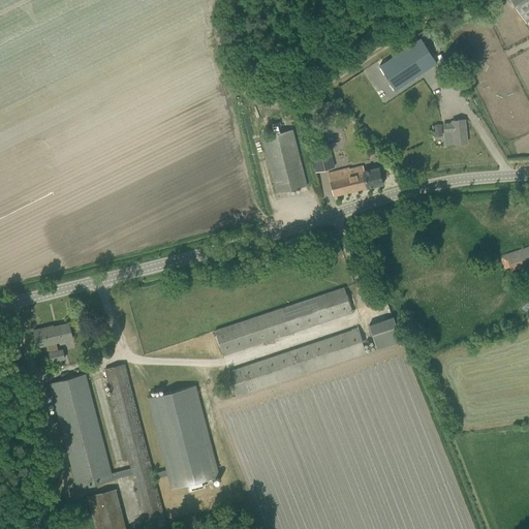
[(528,21),(528,0),(510,0),(526,23),(528,21)]
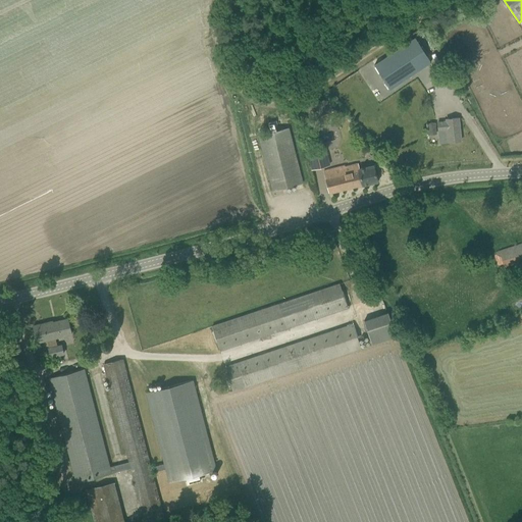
[(375,65),(392,89),(431,63),(415,39),(375,65)]
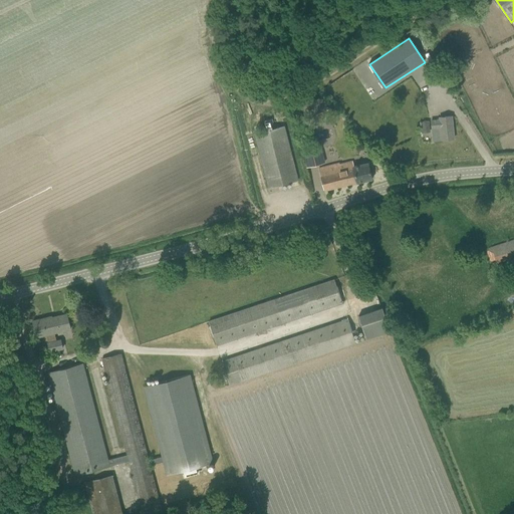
[(431,120),(432,130),(434,142),(454,139),(452,115),(440,117),(440,119),(431,120)]
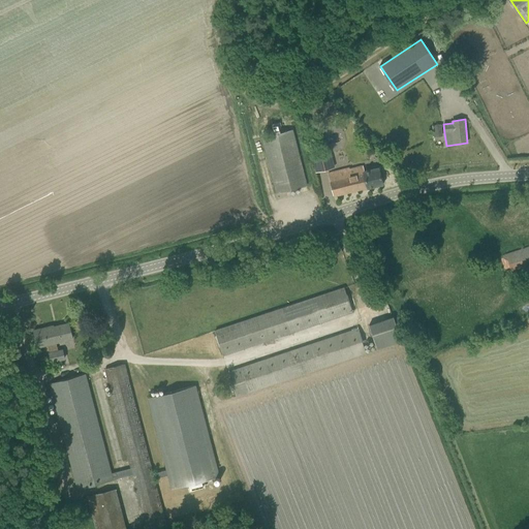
[(275,193),(307,186),(294,129),(281,131),(279,124),(273,125),(275,133),(262,135),(275,193)]
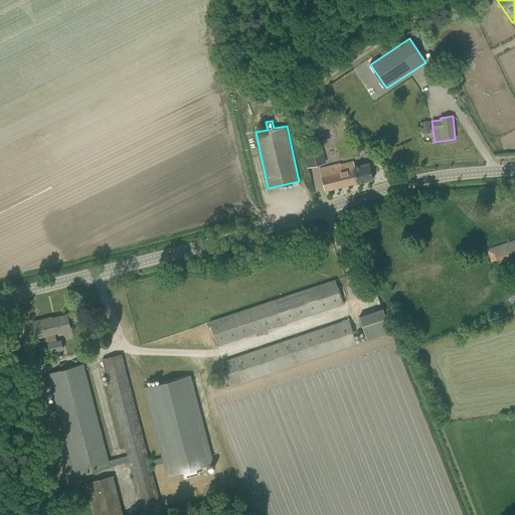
[(306,155),(309,167),(336,160),(333,148),(306,155)]
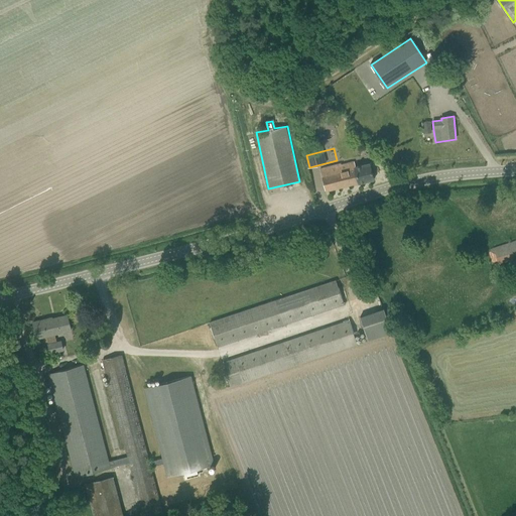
[(320,169),(326,191),(358,183),(373,179),(369,164),(355,167),(354,162),(342,165),(342,164),(320,169)]
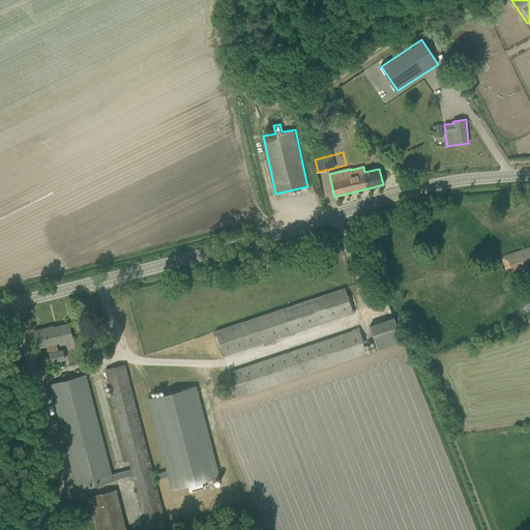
[(322,248),(326,259),(344,253),(340,242),(322,248)]
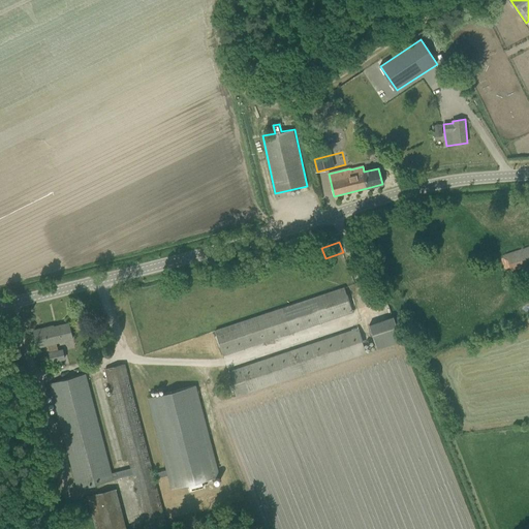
[(528,247),(506,255),(505,255),(509,269),(528,261),(528,247)]
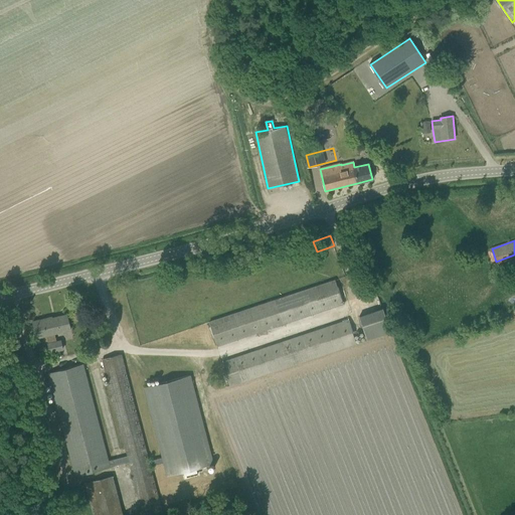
[(216,344),(344,305),(337,280),(209,319),(216,344)]
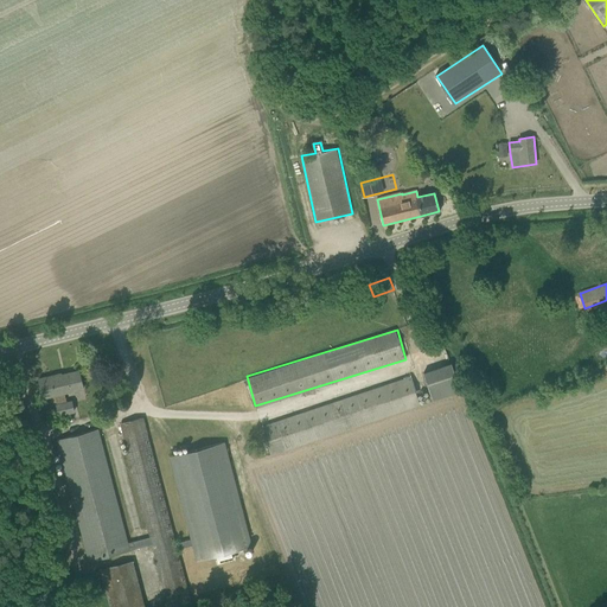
[(461,391),(453,362),(425,371),(433,400),(461,391)]
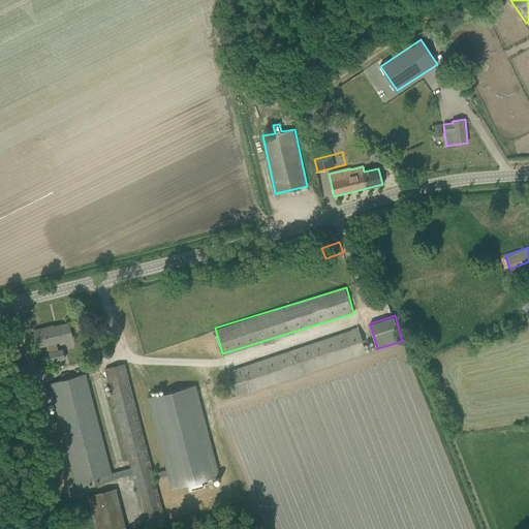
[(44,329),(34,331),(38,347),(48,345),(50,353),(52,362),(64,359),(62,350),(58,351),(56,343),(72,339),(69,323),(44,330),(44,329)]
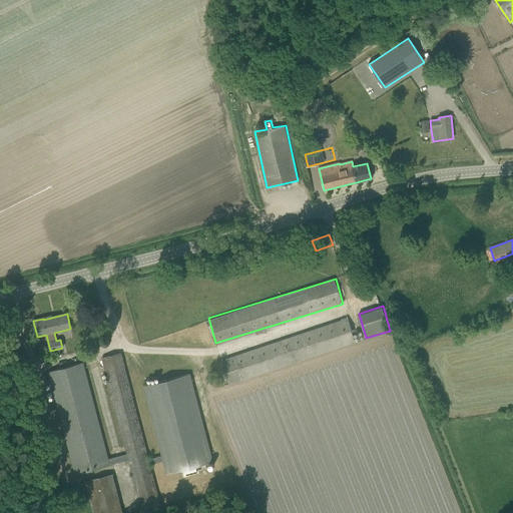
[(229,385),(355,343),(347,319),(221,361),(229,385)]
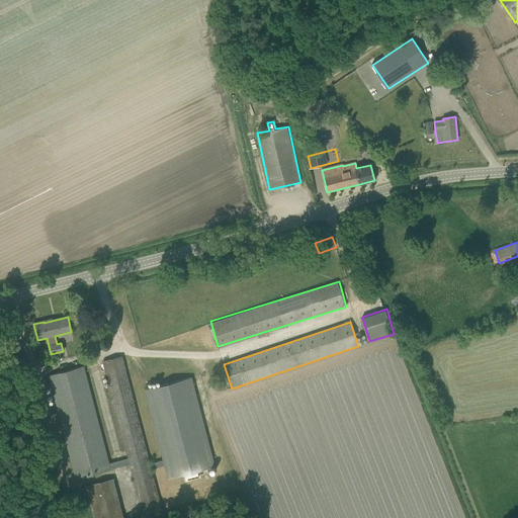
[(163,460),(150,464),(151,469),(164,465),(168,479),(185,475),(186,480),(199,477),(197,471),(216,467),(192,377),(145,390),(163,460)]
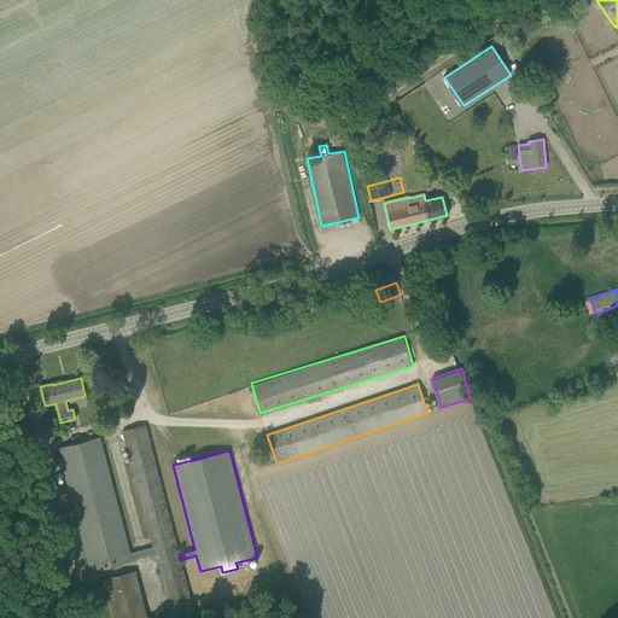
[(139,590),(135,572),(100,581),(106,600),(139,590)]
